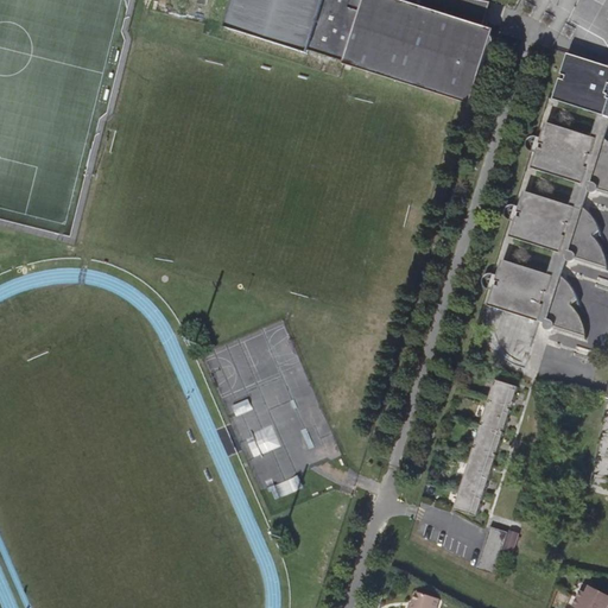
[(491,4),(476,0),(473,10),(470,18),(483,26),(491,4)]
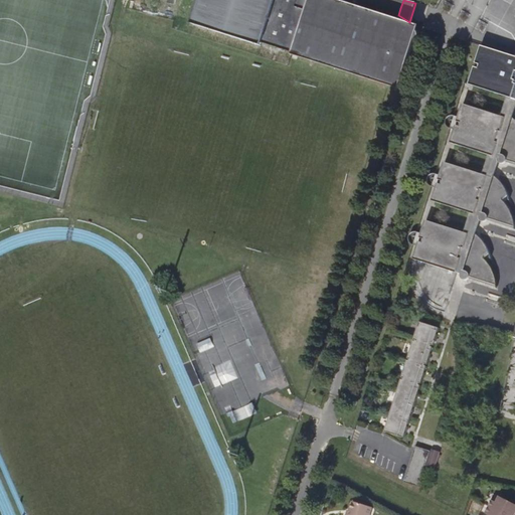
[(514,57),(514,56),(481,46),(475,63),(479,65),(478,68),(474,67),(469,84),(510,99),(505,118),(463,105),(457,122),(461,123),(459,128),(456,126),(450,143),(489,156),(492,157),(486,176),(483,175),(444,163),(438,180),(442,181),(441,186),(437,184),(432,201),(470,214),(474,215),(468,234),(464,233),(424,221),(418,238),(423,239),(421,244),(417,242),(412,260),(459,275),(459,277),(460,279),(462,280),(464,281),(466,280),(468,279),(469,278),(495,286),(494,279),(492,272),(489,266),(484,259),(488,253),(486,248),(483,242),(479,238),(475,234),(479,221),(481,223),(483,223),(485,223),(487,222),(488,219),(513,228),(513,225),(512,218),(511,214),(508,208),(505,204),(502,201),(506,196),(503,189),(500,184),(496,179),(493,176),(498,162),(499,164),(501,164),(503,164),(505,164),(507,161),(514,164),(514,120),(512,118),(514,109),(514,57)]
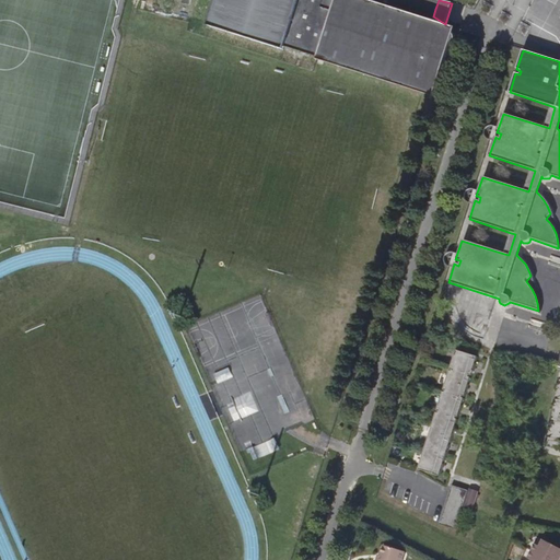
[(532,170),(525,190),(528,191),(535,171),(532,170)]
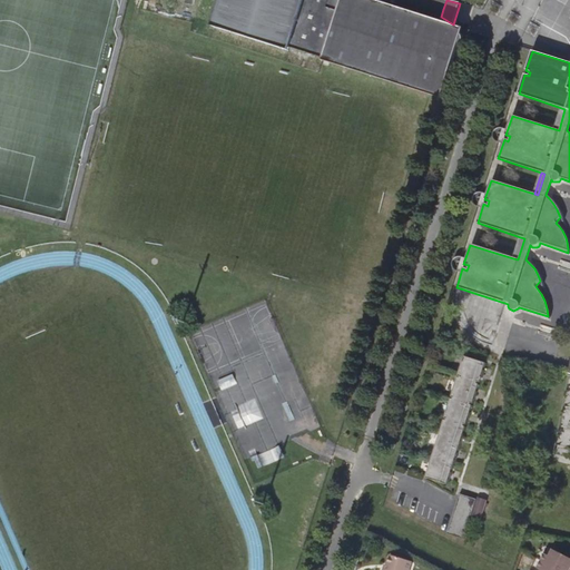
[(520,237),(513,258),(518,259),(524,238),(520,237)]
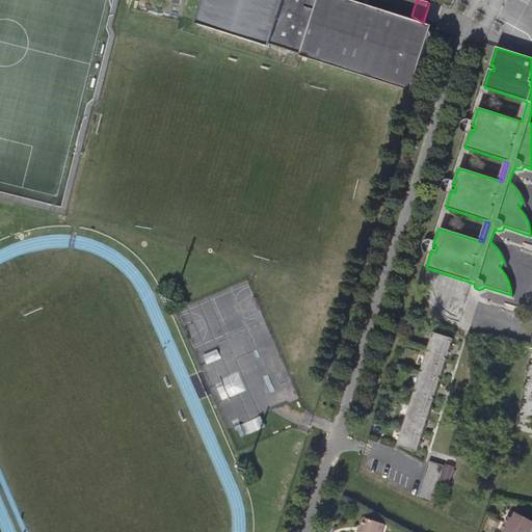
[(396,447),(417,453),(443,371),(452,339),(432,334),(407,414),(396,447)]
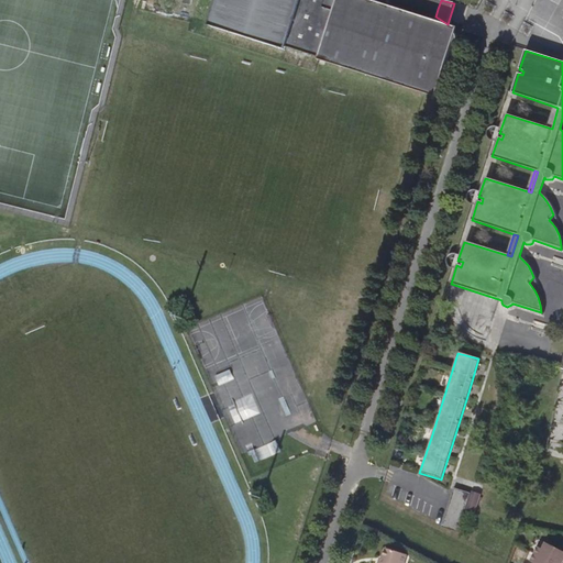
[(459,533),(471,494),(453,488),(441,528),(459,533)]
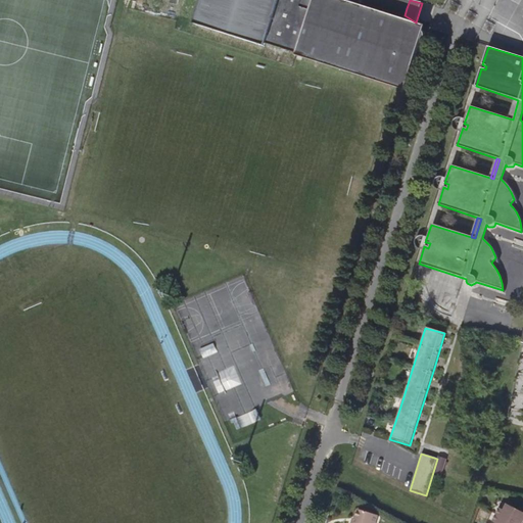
[(522,522),(522,520),(518,518),(522,512),(506,505),(503,510),(498,508),(492,521),(494,522),(522,522)]
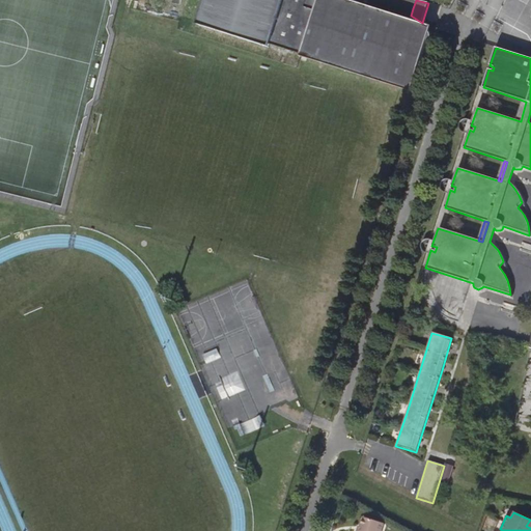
[(380,530),(383,525),(363,519),(359,530),(380,530)]
